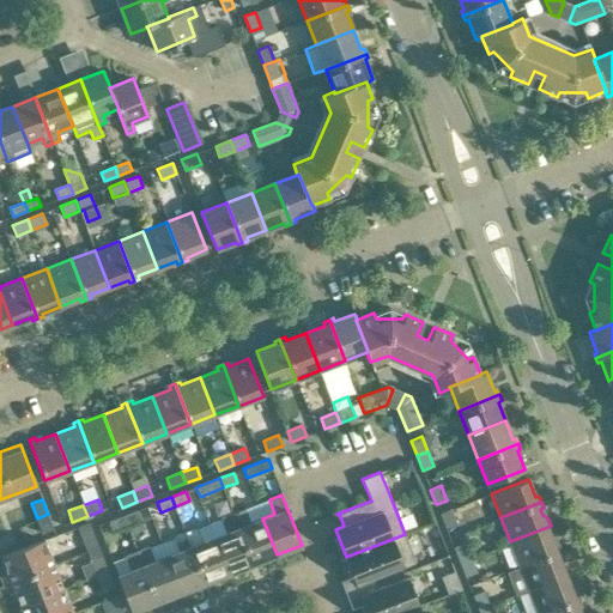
[(277,554),(262,519),(250,523),(246,508),(232,513),(253,564),(277,554)]
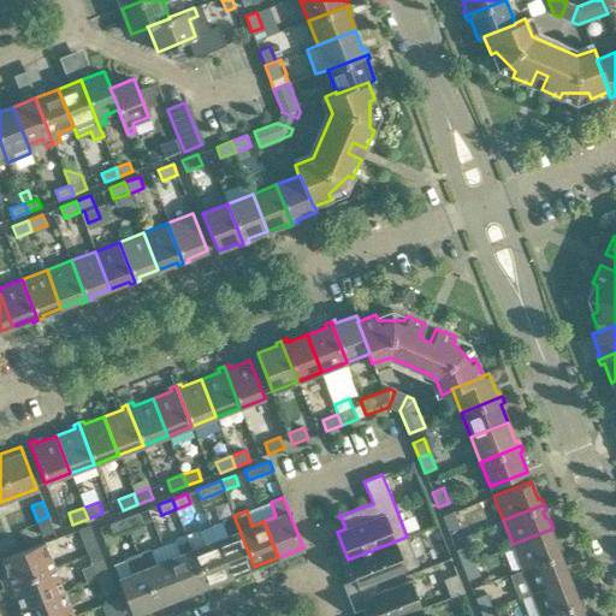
[(458,527),(452,513),(452,511),(442,516),(448,531),(458,527)]
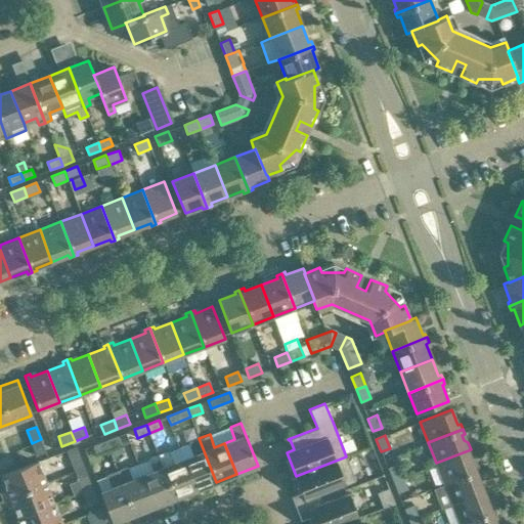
[(118,436),(105,441),(108,449),(121,444),(118,436)]
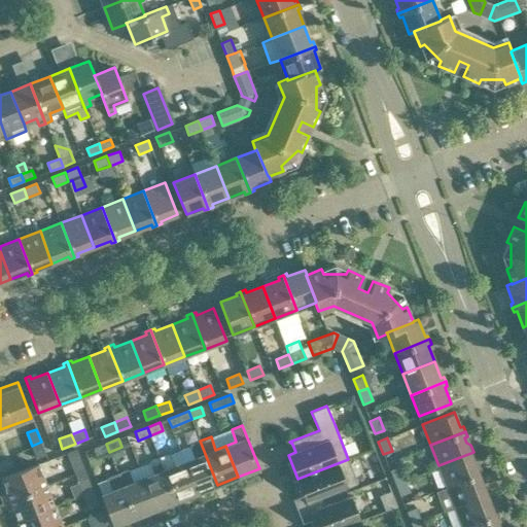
[(217,485),(200,441),(189,445),(195,458),(184,462),(197,493),(217,485)]
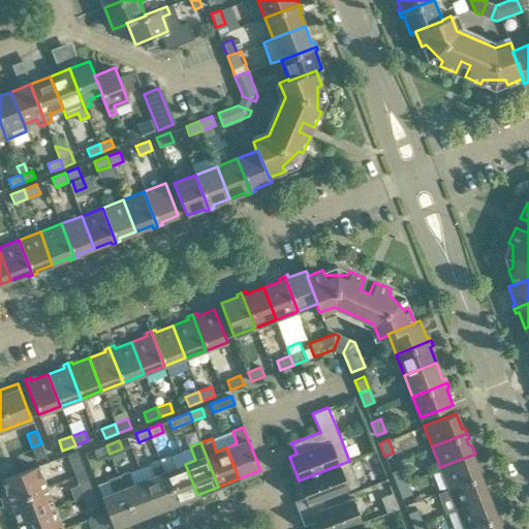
[(47,457),(41,443),(32,447),(36,460),(47,457)]
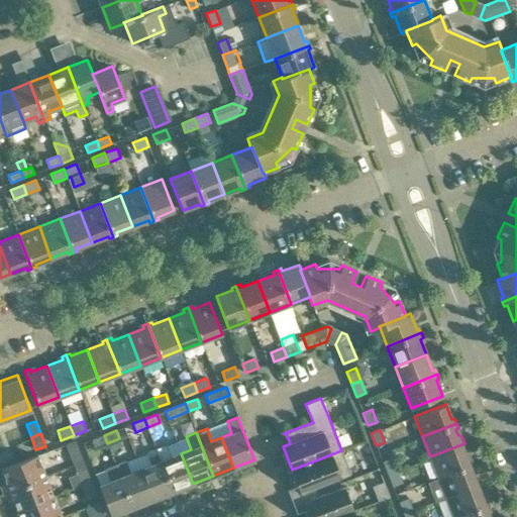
[(107,443),(104,435),(92,439),(95,447),(107,443)]
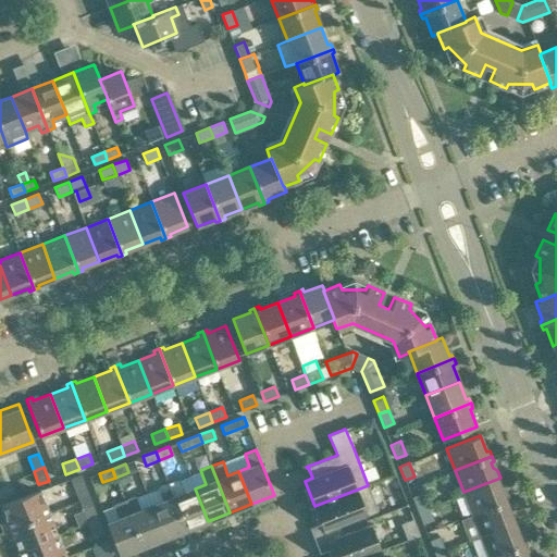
[(71,479),(79,502),(89,497),(81,474),(71,479)]
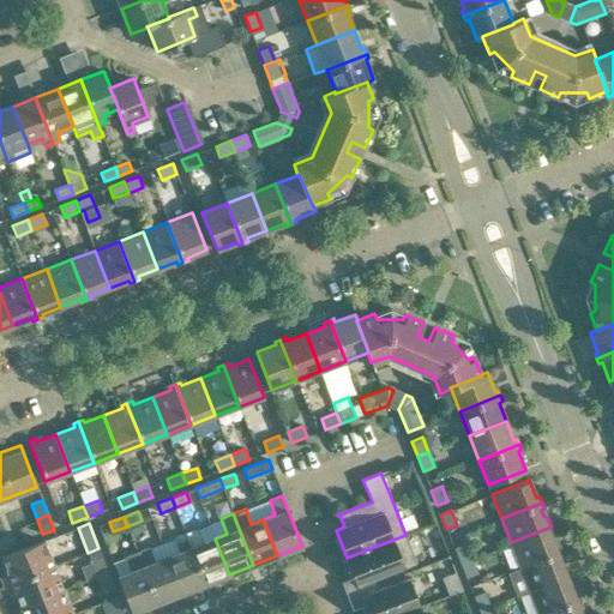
[(554,535),(552,527),(511,542),(521,567),(560,551),(559,546),(555,547),(553,540),(554,535)]
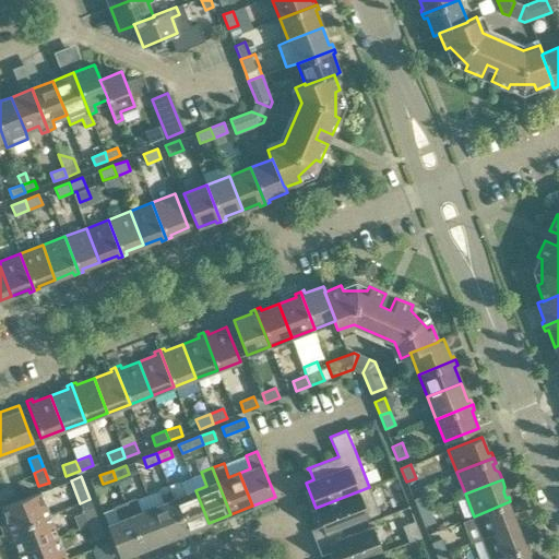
[(209,523),(195,490),(185,494),(179,480),(168,485),(187,532),(209,523)]
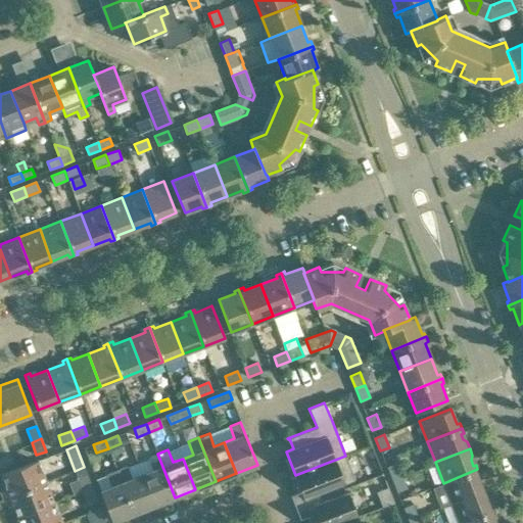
[(175,497),(157,454),(147,458),(152,470),(142,474),(154,506),(175,497)]
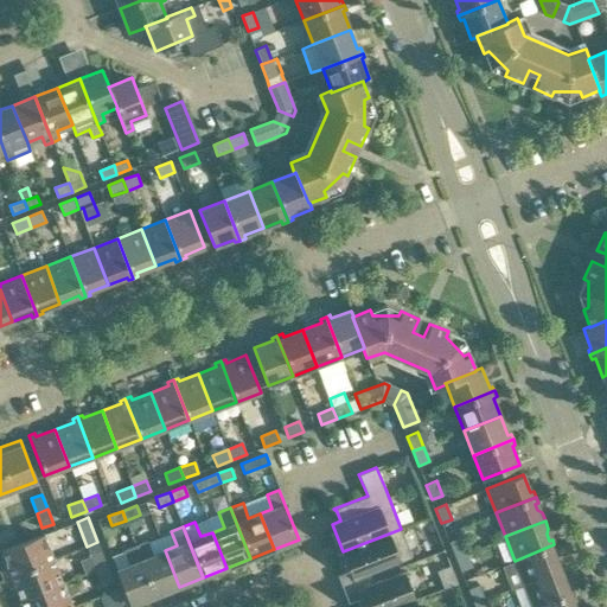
[(369,574),(400,562),(413,557),(401,529),(343,551),(350,572),(338,576),(344,589),(371,579),(369,574)]
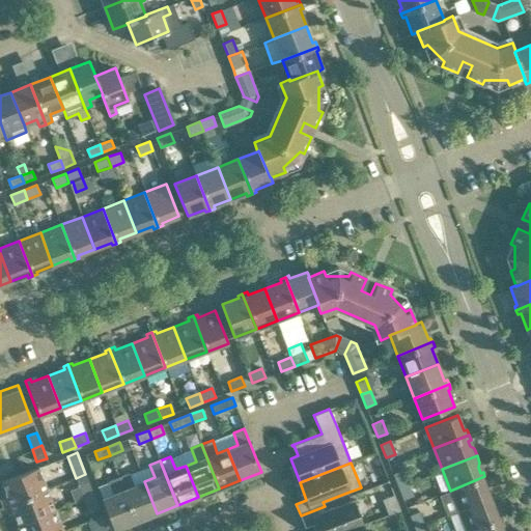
[(38,468),(1,482),(7,497),(0,499),(3,506),(47,490),(38,468)]
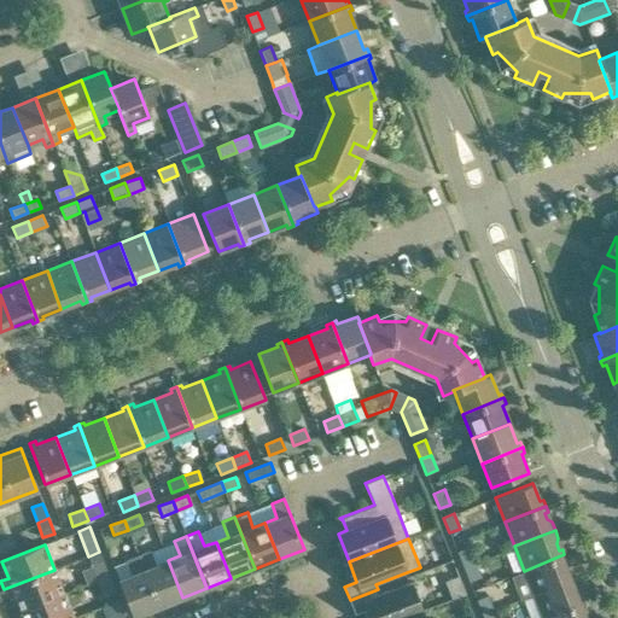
[(456,552),(462,566),(473,563),(467,547),(456,552)]
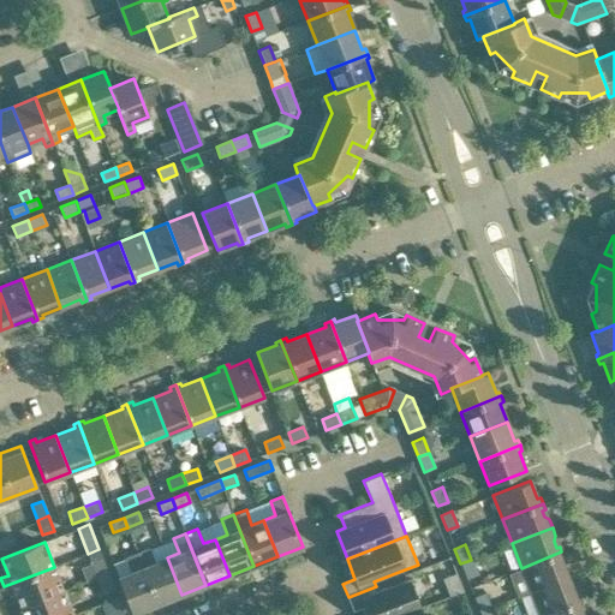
[(181,595),(167,557),(155,562),(149,548),(137,553),(156,603),(181,595)]
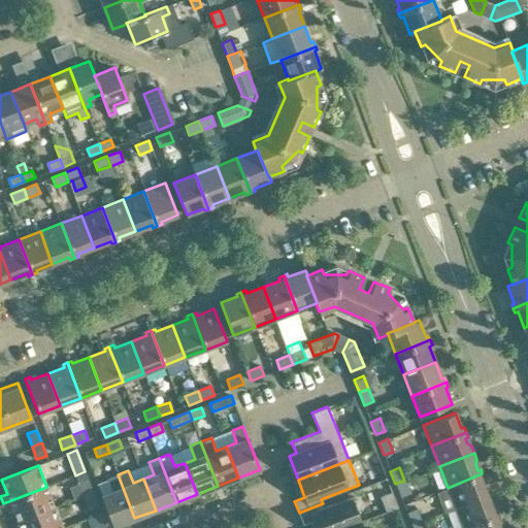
[(93,492),(85,471),(75,475),(84,496),(93,492)]
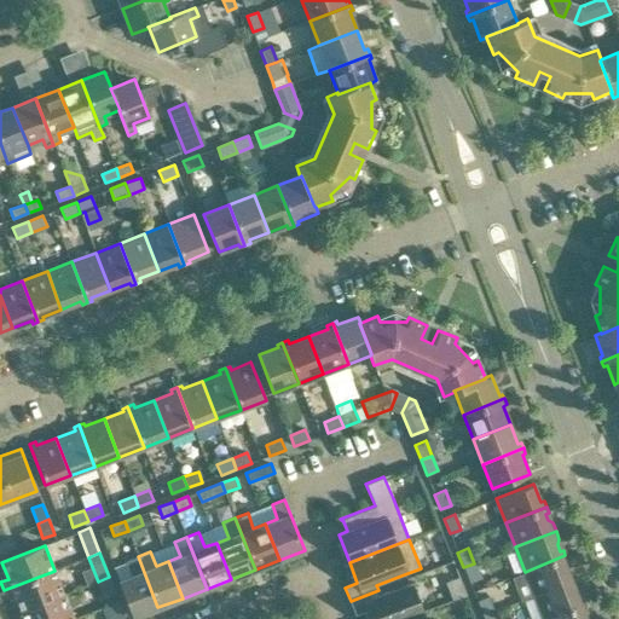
[(567,561),(565,555),(525,572),(534,596),(572,582),(565,562),(567,561)]
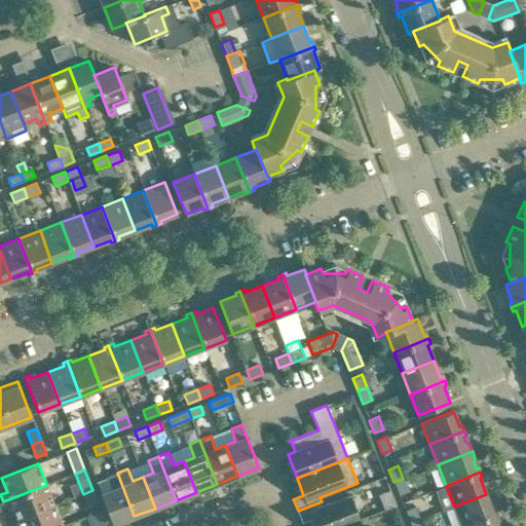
[(134,516),(117,473),(107,477),(112,489),(101,493),(113,525),(134,516)]
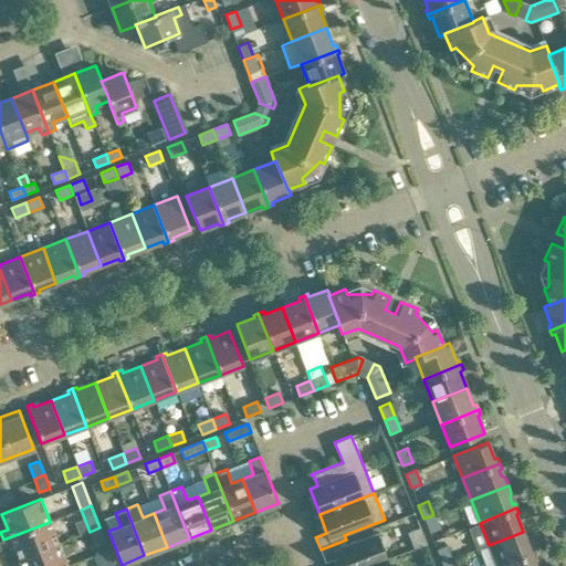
[(439,528),(433,515),(423,519),(429,533),(439,528)]
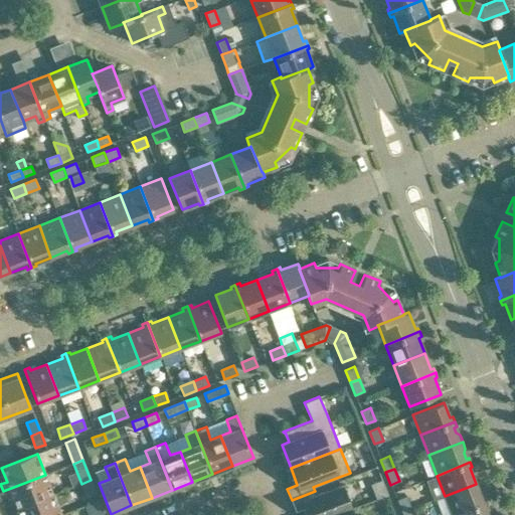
[(17,508),(53,495),(45,475),(3,491),(5,498),(12,495),(17,508)]
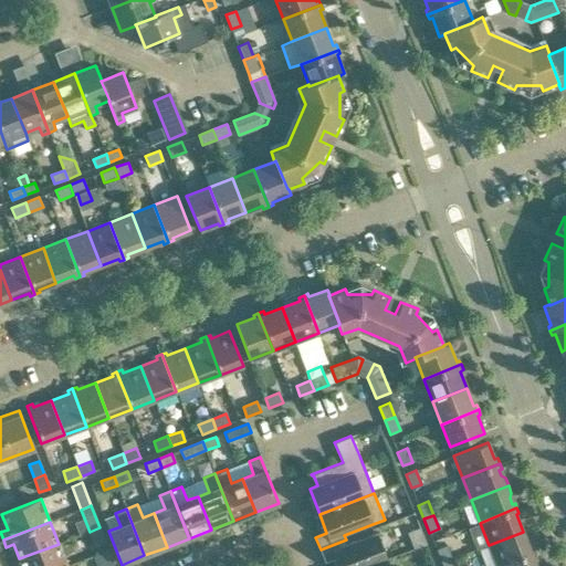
[(106,543),(100,527),(90,532),(95,546),(106,543)]
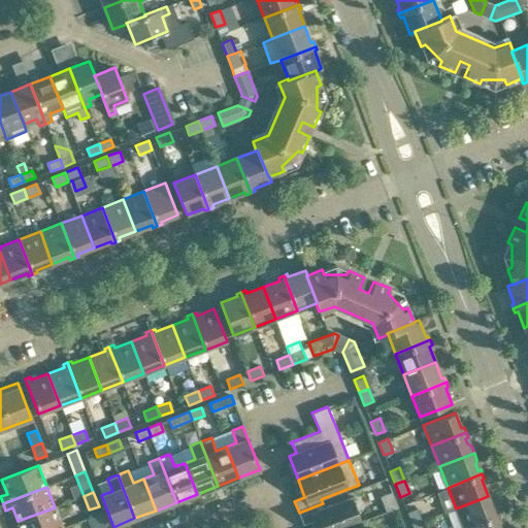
[(494,512),(488,496),(456,508),(463,527),(466,527),(498,516),(496,510),(494,512)]
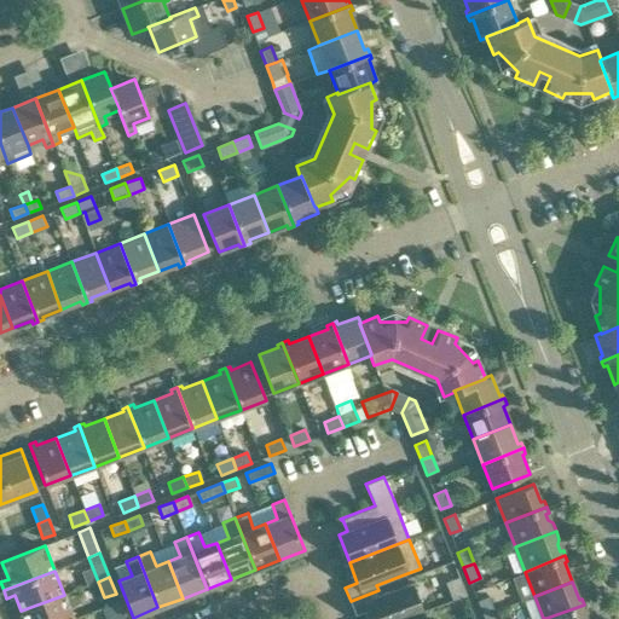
[(381,595),(379,590),(351,601),(356,614),(368,609),(370,618),(401,618),(423,611),(412,583),(381,595)]
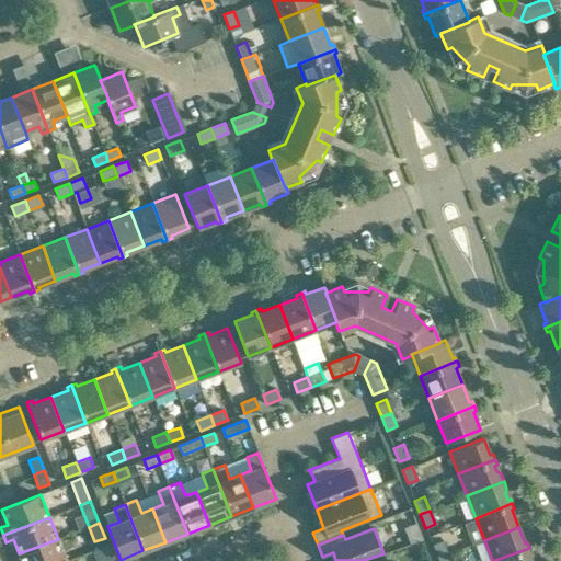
[(65,560),(67,560),(58,539),(19,553),(21,560),(65,560)]
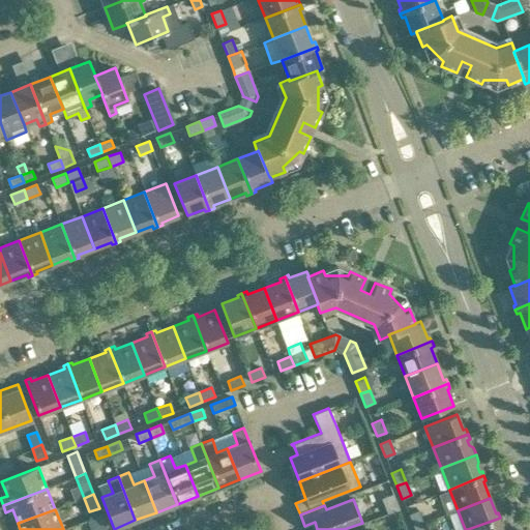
[(408,514),(413,527),(422,524),(417,510),(408,514)]
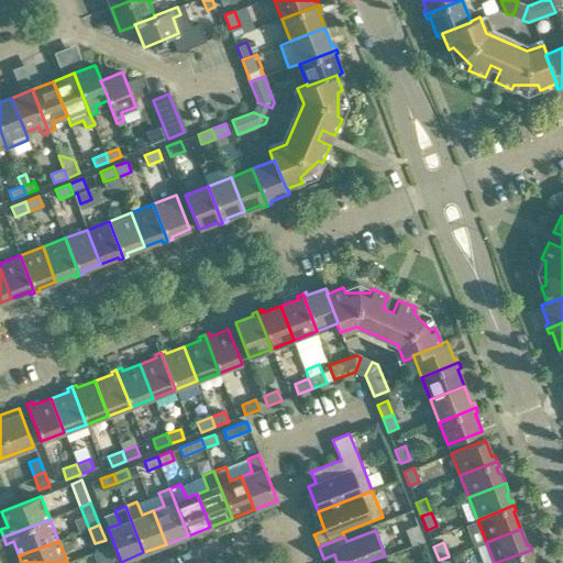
[(92,553),(96,562),(113,562),(108,547),(92,553)]
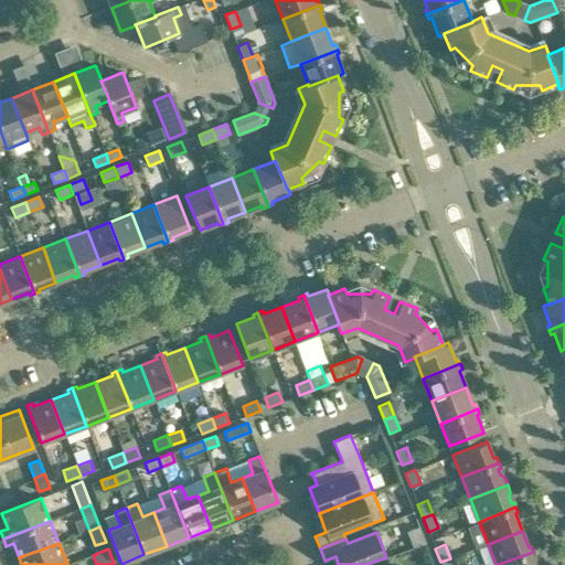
[(535,556),(533,552),(499,564),(537,564),(535,564),(533,557),(535,556)]
